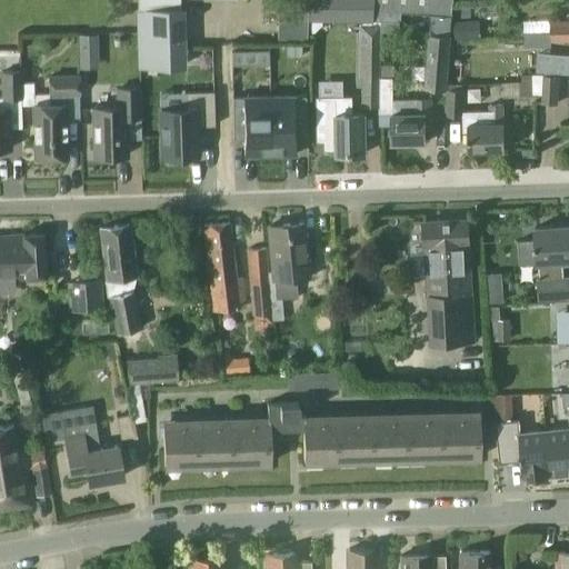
[(137,0),(138,63),(186,61),(183,10),(179,10),(178,0),(137,0)]
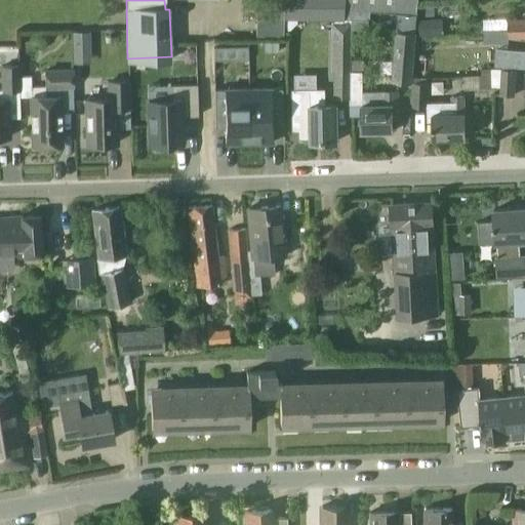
[(344,12),(370,14),(370,11),(417,13),(418,0),(285,0),(285,19),(342,18),(344,12)]
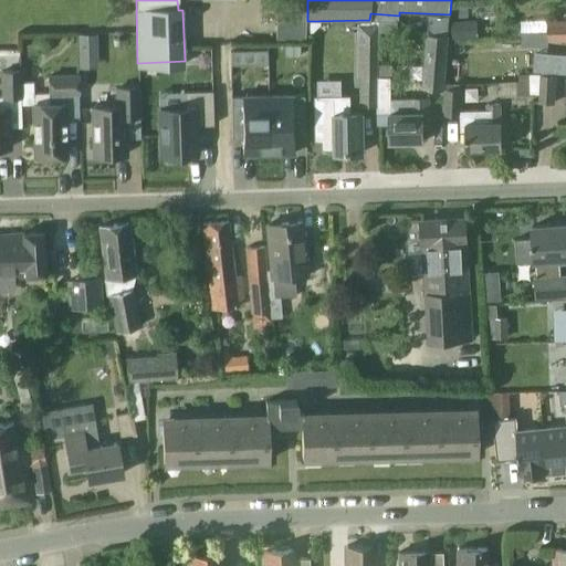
[(494,4),(477,6),(477,18),(494,18),(494,4)]
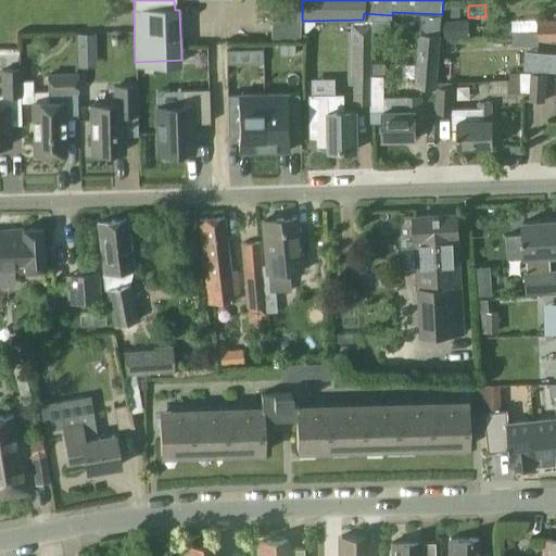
[(441,34),(442,15),(420,14),(418,33),(441,34)]
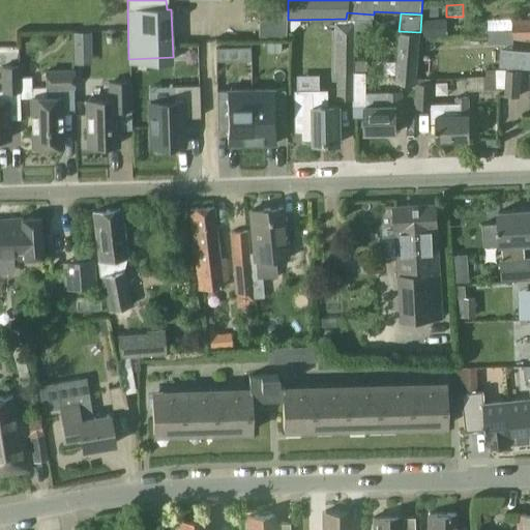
[(529,18),(489,20),(489,30),(529,28),(529,18)]
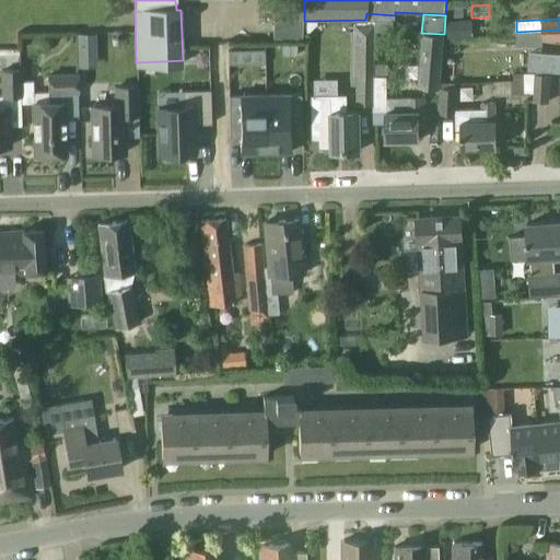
[(471,20),(446,21),(447,38),(473,37),(471,20)]
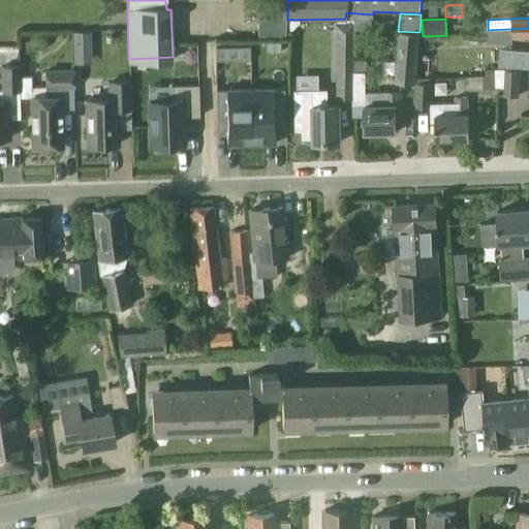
[(259,21),(258,35),(286,36),(286,22),(272,21),(259,21)]
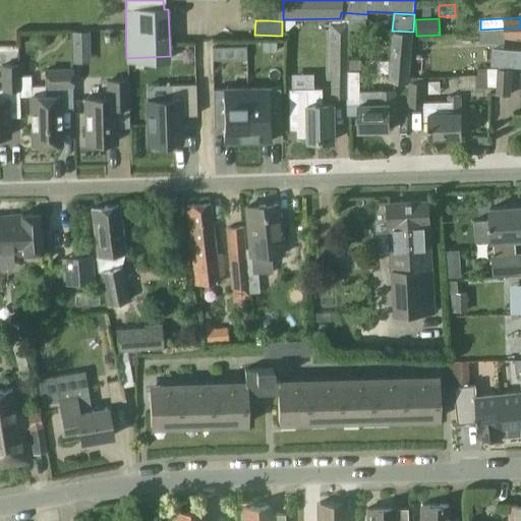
[(480,30),(480,44),(505,43),(505,39),(520,38),(520,27),(480,30)]
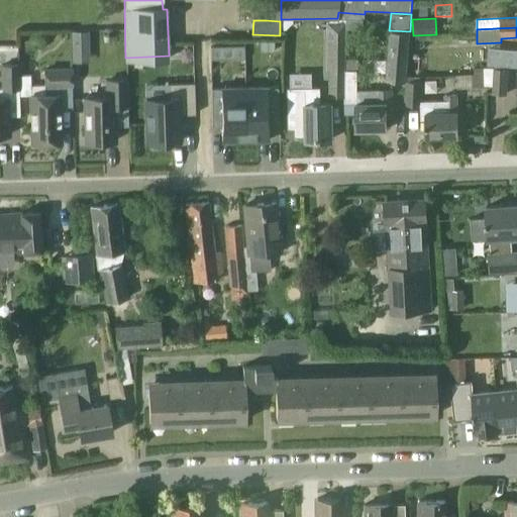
[(387,80),(406,81),(407,78),(410,38),(409,38),(410,31),(389,30),(387,80)]
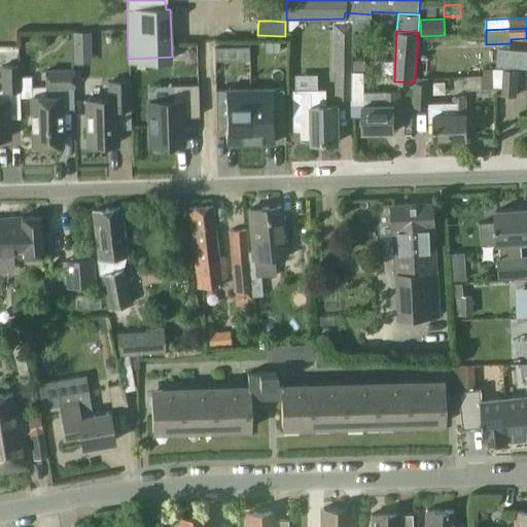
[(267,41),(267,51),(281,51),(281,41),(267,41)]
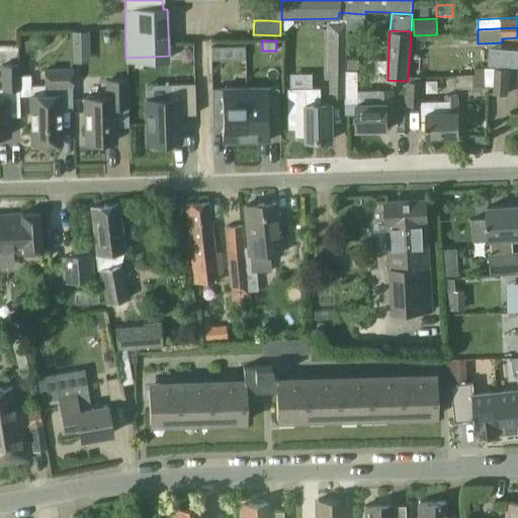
[(211,48),(211,60),(225,60),(225,47),(211,48)]
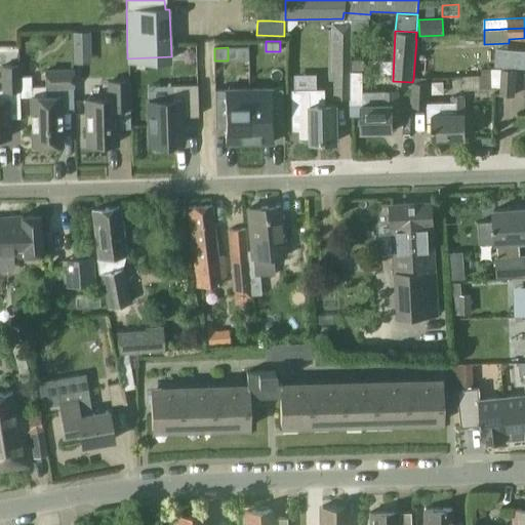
[(335,99),(350,99),(350,59),(351,59),(351,48),(333,48),(333,64),(335,64),(335,99)]
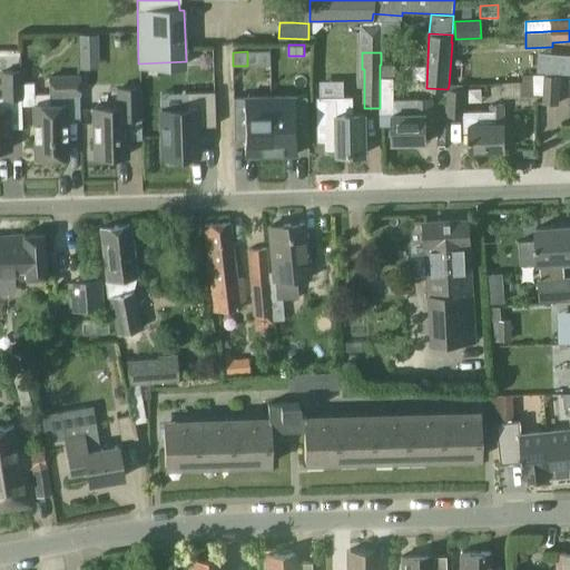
[(569,55),(561,55),(560,74),(569,74),(569,55)]
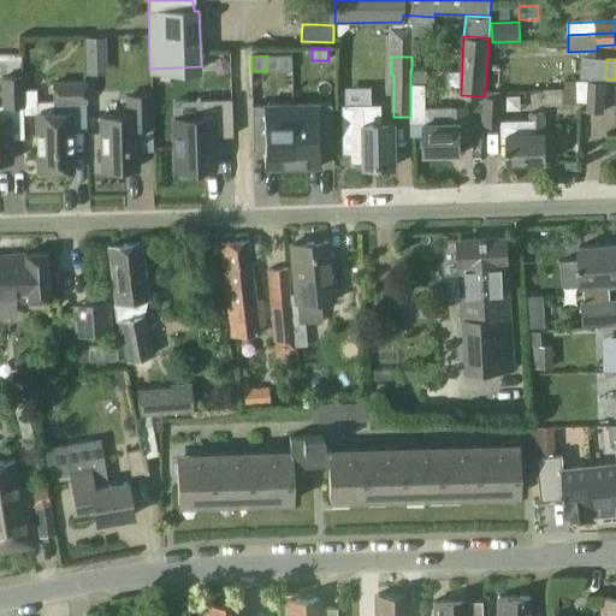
[(410,70),(410,117),(412,123),(410,136),(425,136),(425,153),(461,153),(461,140),(469,140),(469,106),(426,106),(426,70),(412,70),(410,70)]
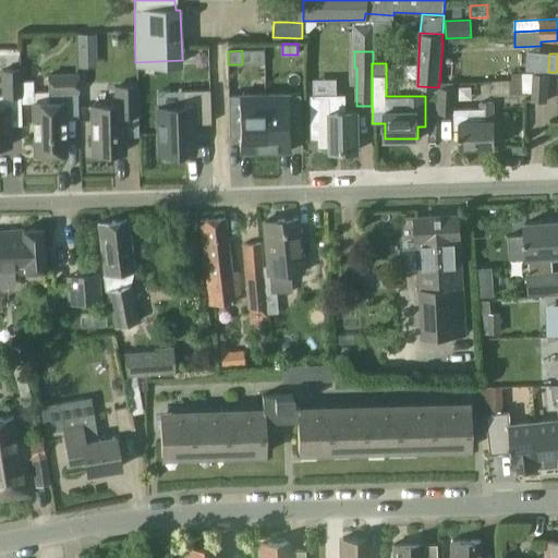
[(22,97),(21,70),(0,70),(0,72),(1,95),(1,97),(8,97),(22,97)]
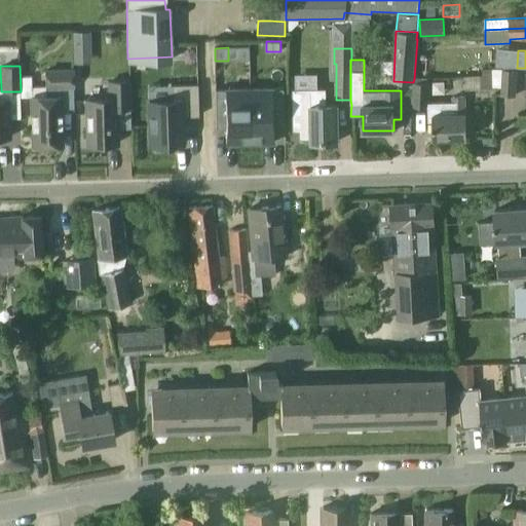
[(492,69),(483,69),(483,76),(481,76),(481,88),(492,88),(492,69)]
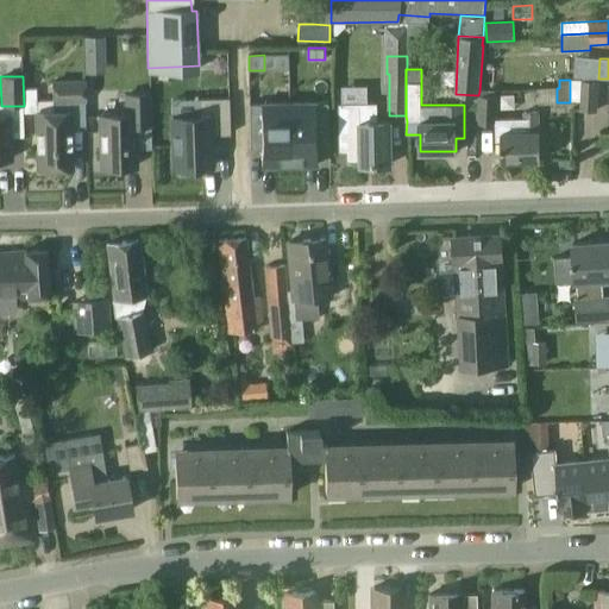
[(582,80),(579,110),(598,111),(600,80),(582,80)]
